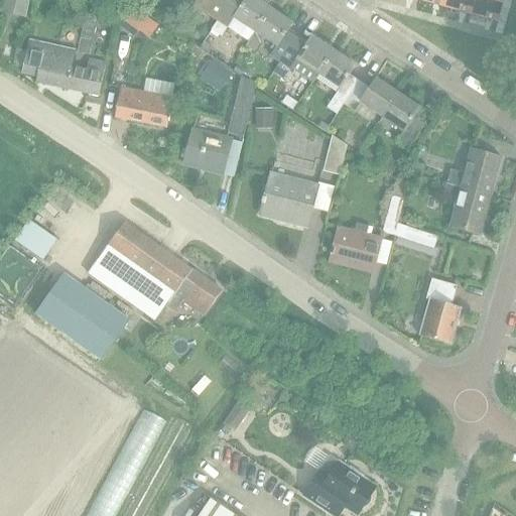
[(197,0),(201,11),(215,21),(229,0),(197,0)]
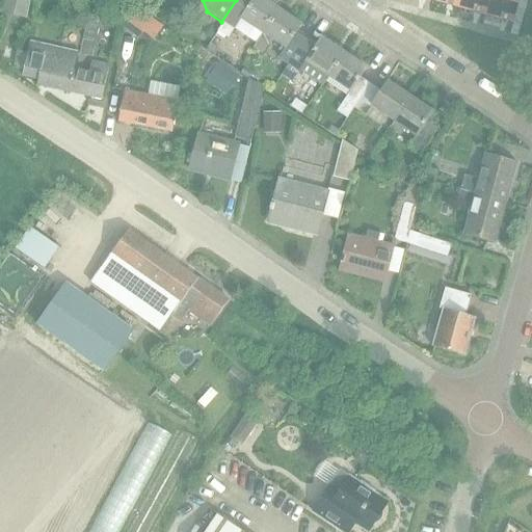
[(243,0),(236,0),(221,22),(233,29),(239,20),(261,34),(277,9),(262,0),(249,0),(248,3),(243,0)]
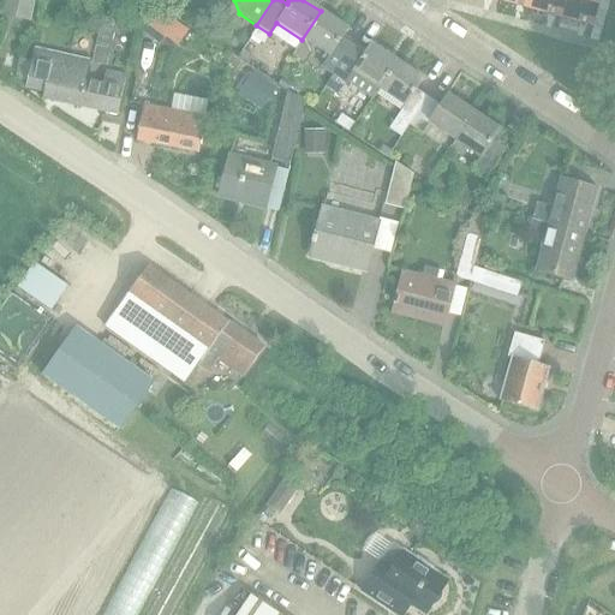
[(531,0),(529,9),(559,17),(560,17),(565,0),(531,0)]
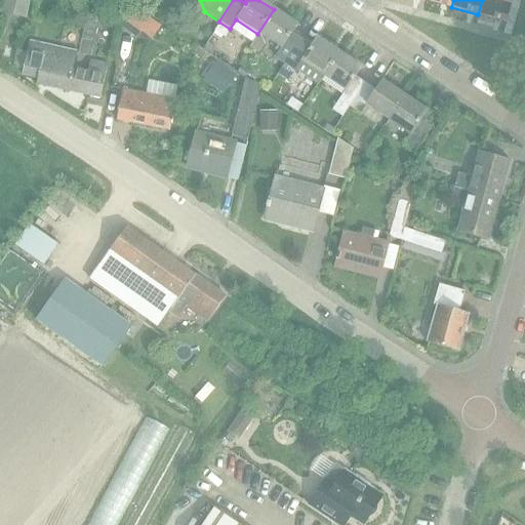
[(482,0),(478,14),(505,22),(506,23),(512,0),(482,0)]
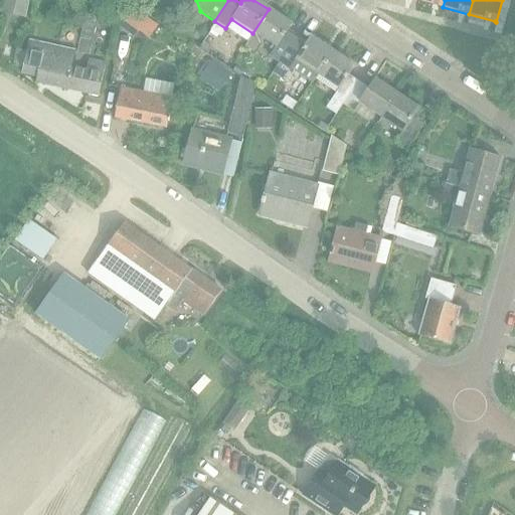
[(157,26),(132,8),(120,26),(134,36),(138,30),(149,38),(157,26)]
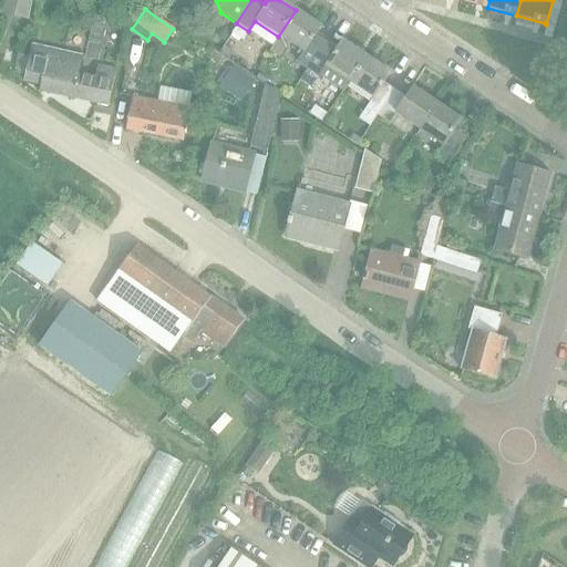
[(306,69),(323,43),(313,37),(320,27),(296,10),(278,37),(268,51),(278,57),(288,42),(301,51),(295,61),(306,69)]
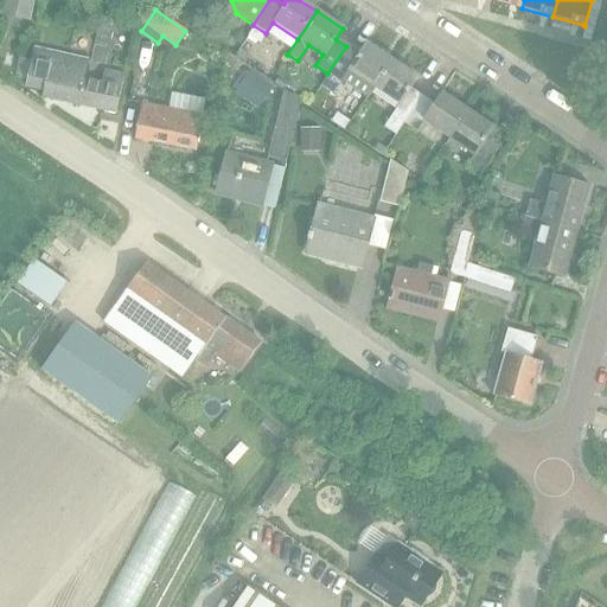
[(104,65),(113,26),(98,23),(90,63),(104,65)]
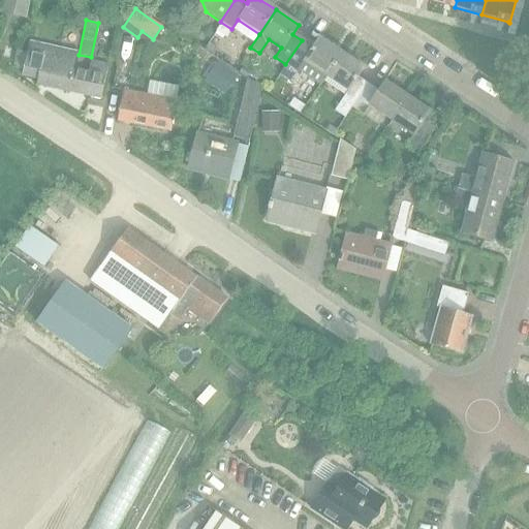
[(302,40),(285,64),(279,74),(289,82),(303,62),(323,76),(340,52),(317,37),(312,47),(302,40)]
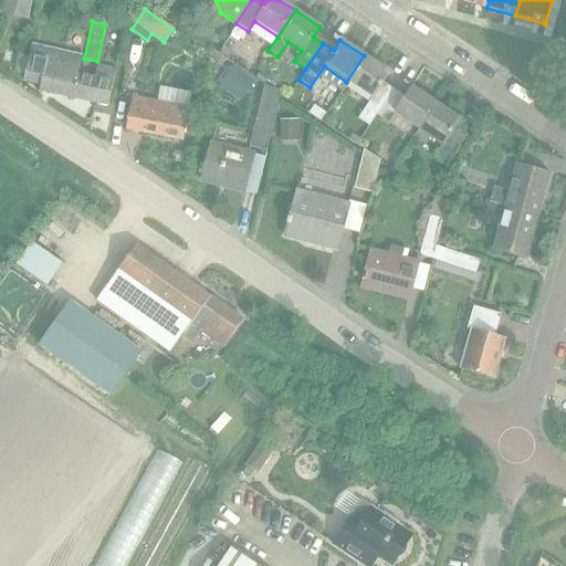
[(105,106),(115,70),(94,65),(92,77),(76,74),(80,58),(30,46),(22,81),(39,84),(38,90),(105,106)]
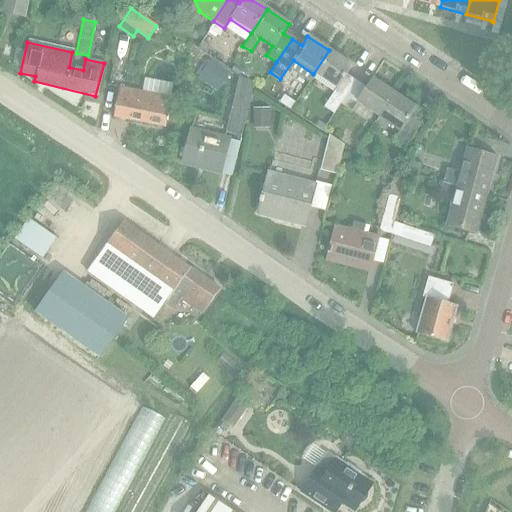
[(339,104),(354,81),(344,74),(350,65),(329,50),(313,74),(334,87),(321,106),(332,114),(339,104)]
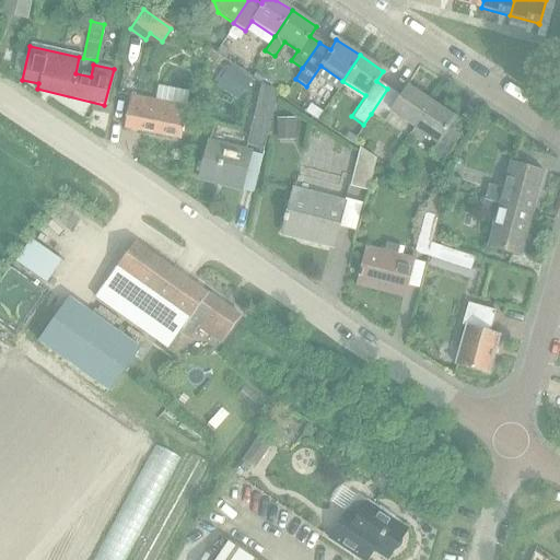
[(265,138),(276,94),(260,83),(248,133),(265,138)]
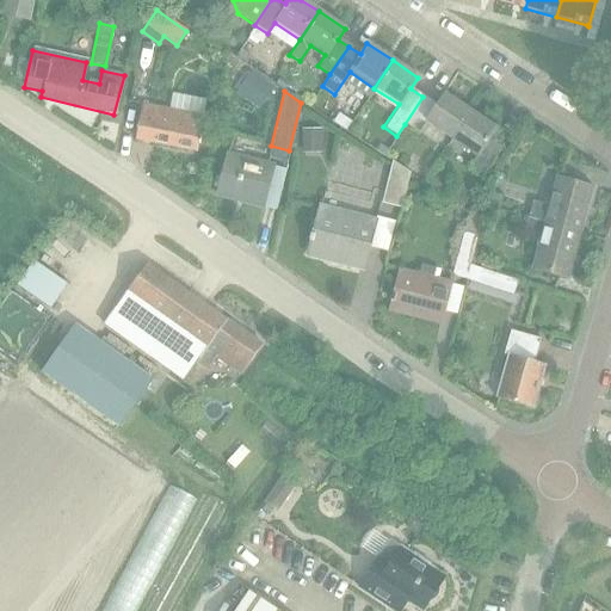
[(450,139),(468,111),(443,94),(436,105),(423,97),(405,124),(418,133),(425,122),(450,139)]
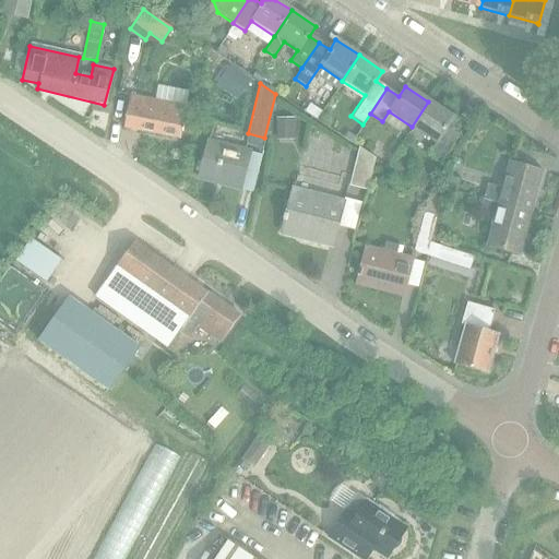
[(178,139),(185,107),(130,95),(123,128),(178,139)]
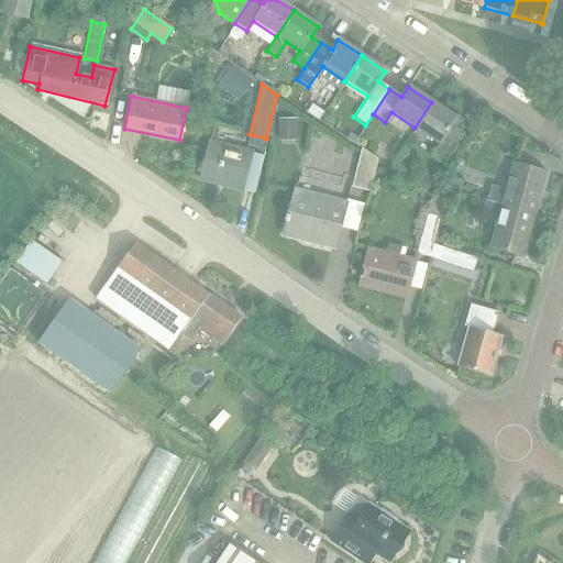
[(431,102),(415,128),(438,143),(431,153),(444,162),(461,136),(450,129),(456,119),(431,102)]
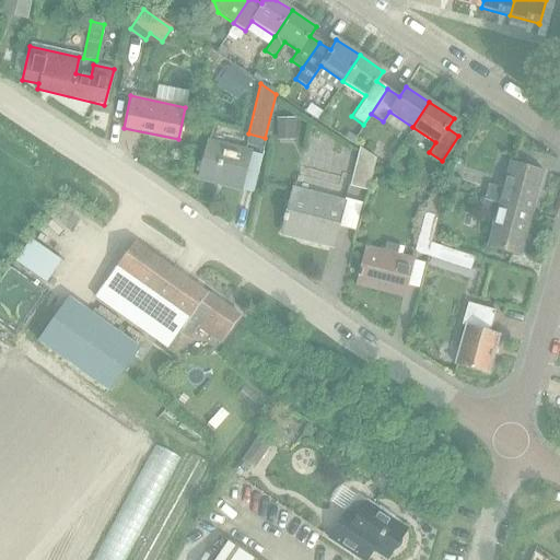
[(240,189),(249,153),(208,141),(198,177),(240,189)]
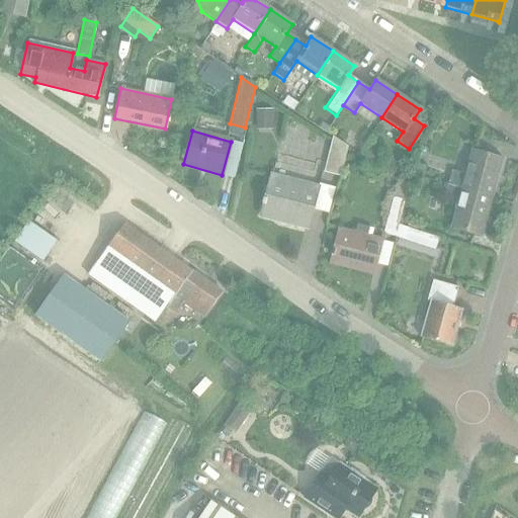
[(339,175),(345,149),(332,139),(324,171),(339,175)]
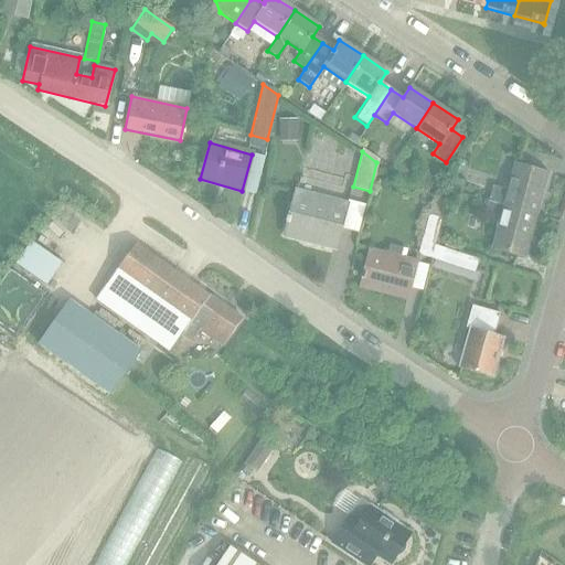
[(488,202),(503,206),(536,215),(547,172),(514,163),(508,191),(492,188),(488,202)]
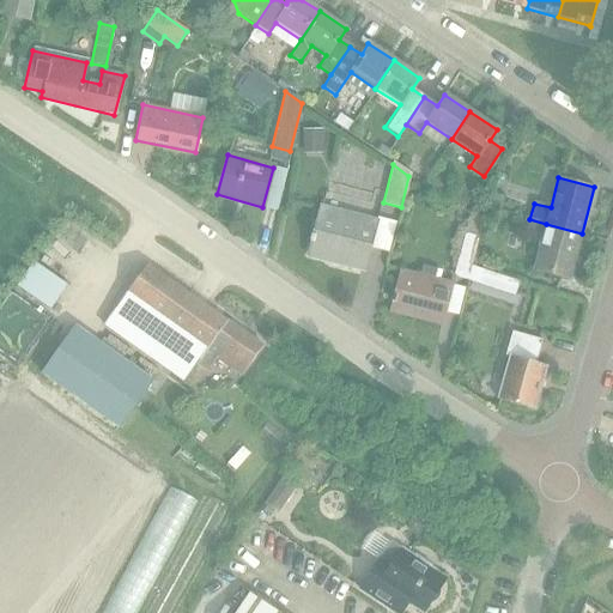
[(362,269),(375,223),(320,207),(308,249),(328,254),(327,261),(362,269)]
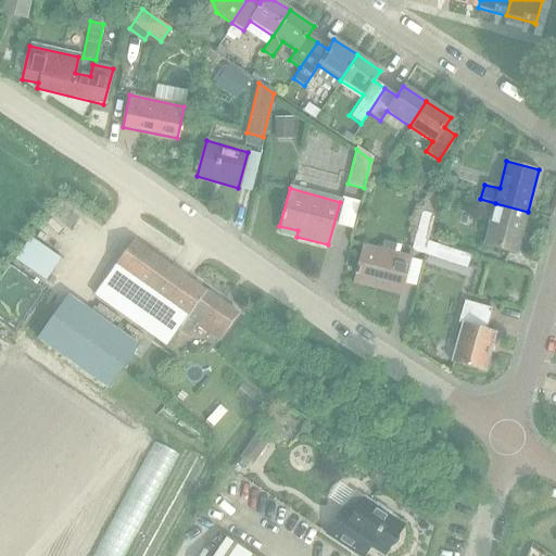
[(528,212),(495,203),(483,245),(516,254),(528,212)]
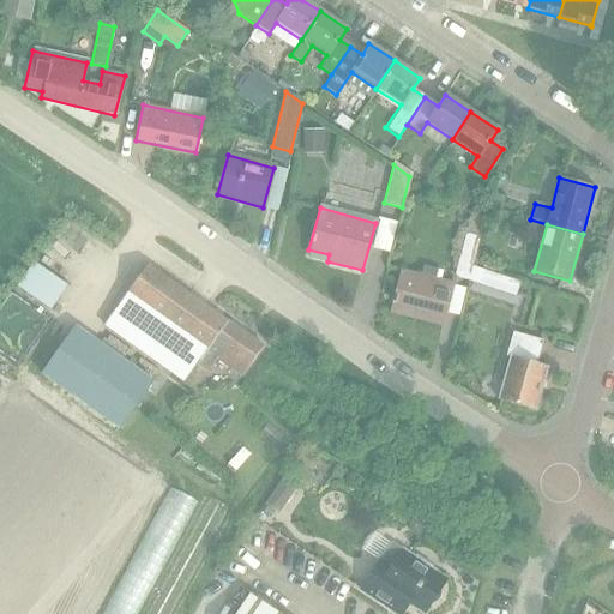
[(469,275),(479,239),(463,234),(453,271),(469,275)]
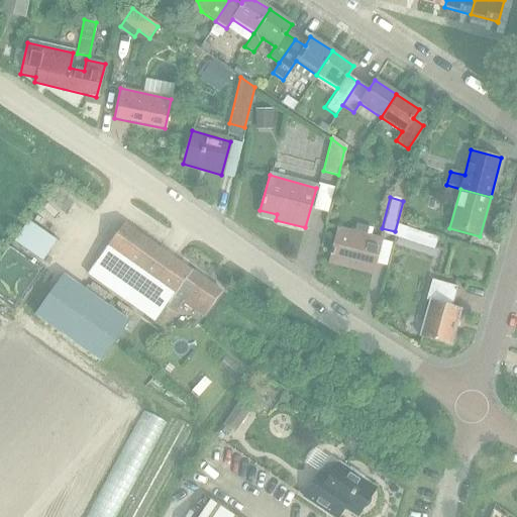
[(203,316),(220,293),(123,223),(87,273),(154,322),(168,304),(175,309),(181,300),(203,316)]
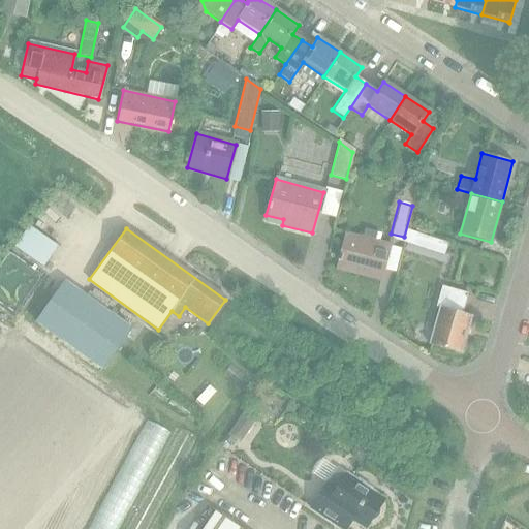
[(379,281),(389,246),(345,234),(337,263),(354,268),(353,274),(379,281)]
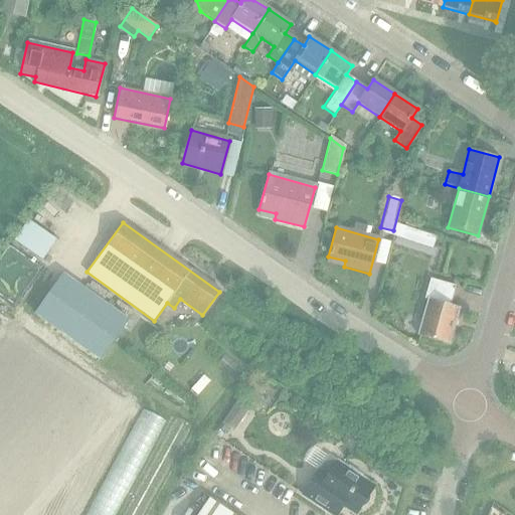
[(62,273),(34,313),(101,360),(129,320),(62,273)]
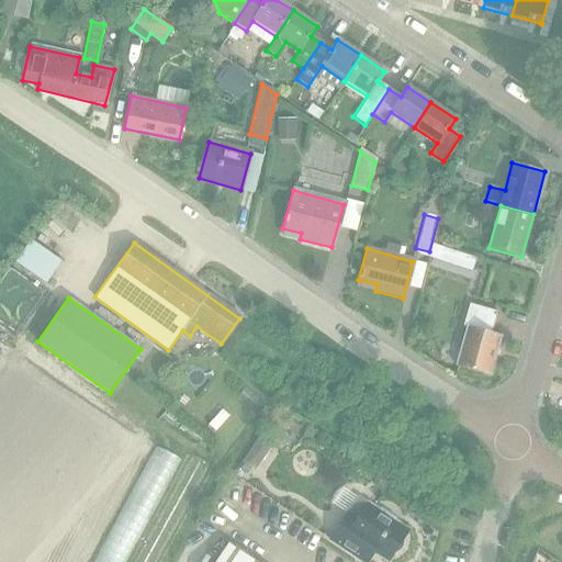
[(490,378),(501,337),(491,334),(496,312),(469,304),(463,326),(467,327),(456,368),(490,378)]
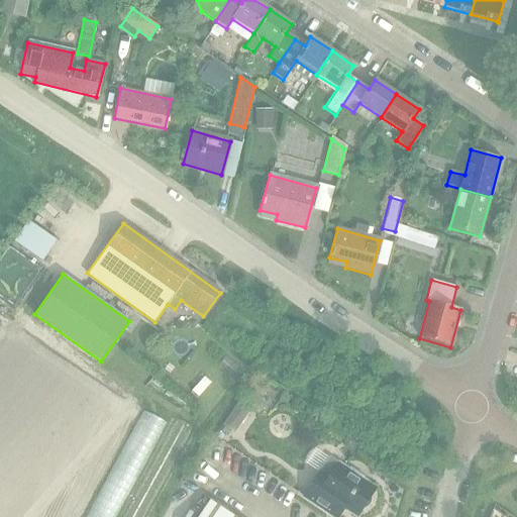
[(350,469),(348,471),(339,463),(333,473),(324,467),(304,497),(326,512),(333,500),(356,516),(362,508),(365,507),(368,505),(370,503),(371,499),(370,496),(376,488),(363,480),(364,477),(350,469)]
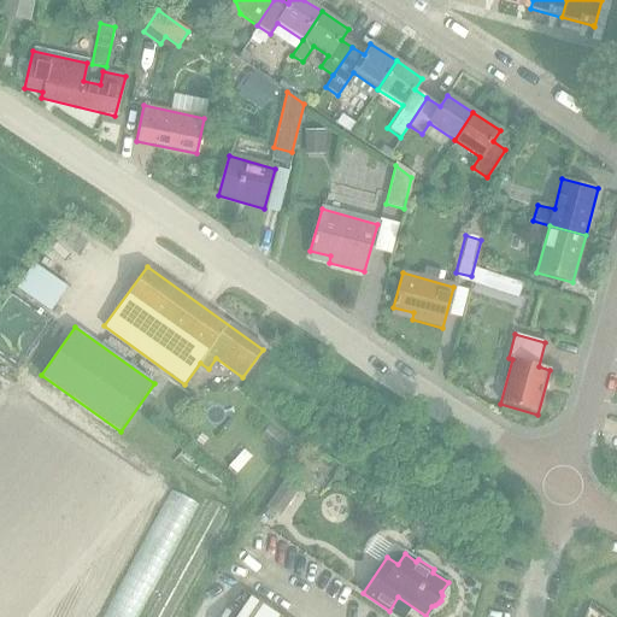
[(278,616),(248,598),(235,616),(278,616)]
